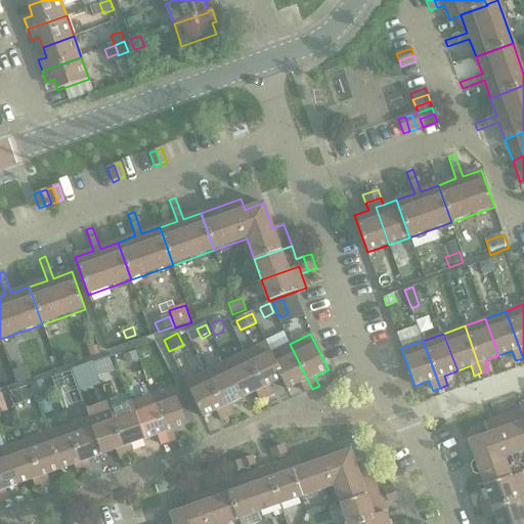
[(266,342),(245,353),(267,397),(274,394),(269,385),(281,379),(276,369),(277,369),(270,353),(271,353),(266,342)]
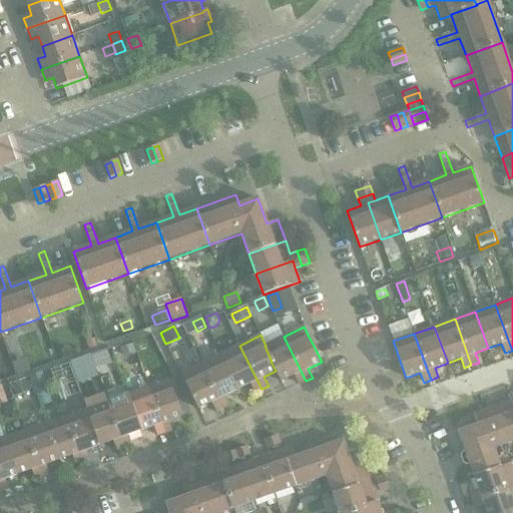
[(284,337),(266,346),(265,346),(272,362),(271,362),(276,371),(281,382),(295,375),(299,384),(306,381),(284,337)]
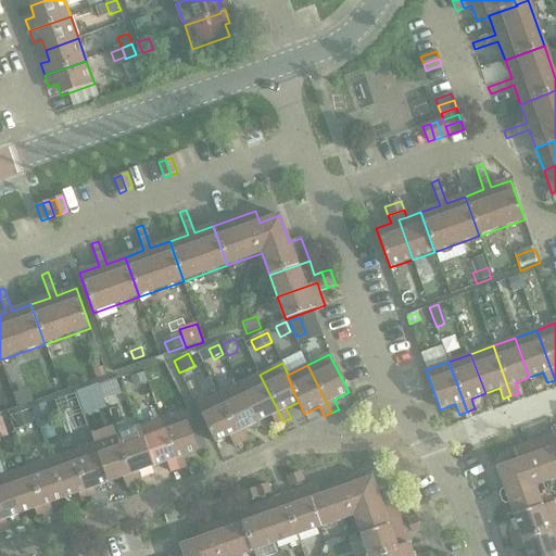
[(144,374),(131,378),(135,386),(147,381),(144,374)]
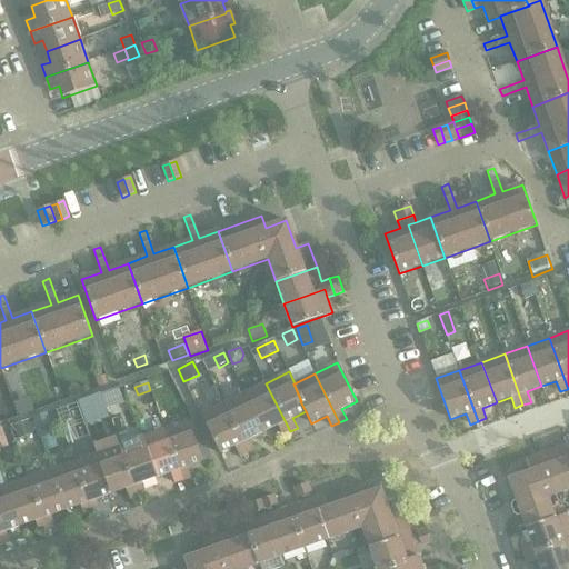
[(266,383),(245,393),(263,432),(278,426),(282,436),(290,431),(266,383)]
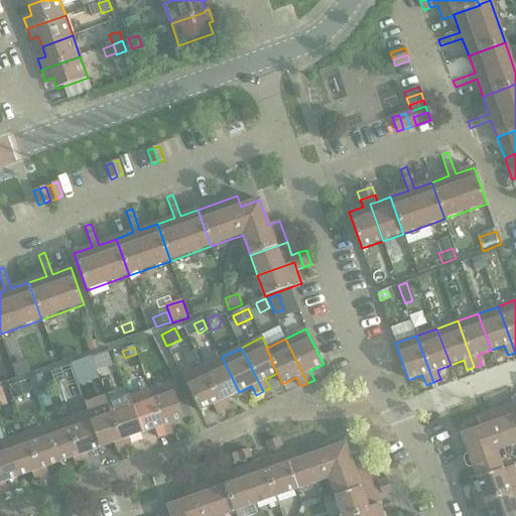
[(92,359),(91,359),(94,368),(95,368),(109,363),(106,354),(92,359)]
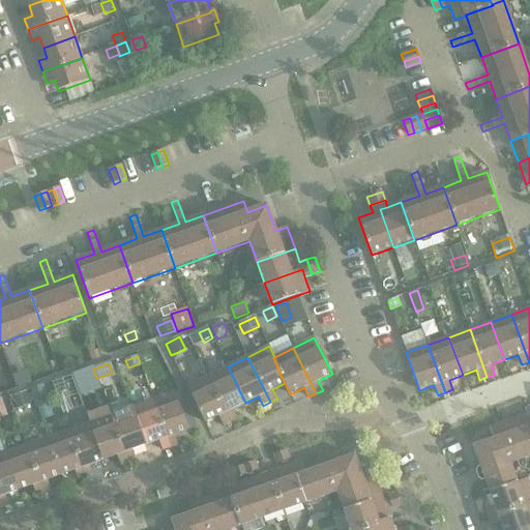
[(228,366),(208,376),(230,421),(237,418),(233,409),(245,403),(228,366)]
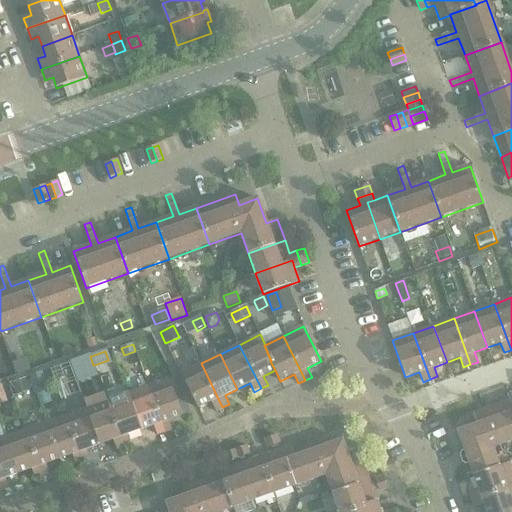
[(90,356),(71,362),(78,383),(89,379),(85,368),(93,365),(90,356)]
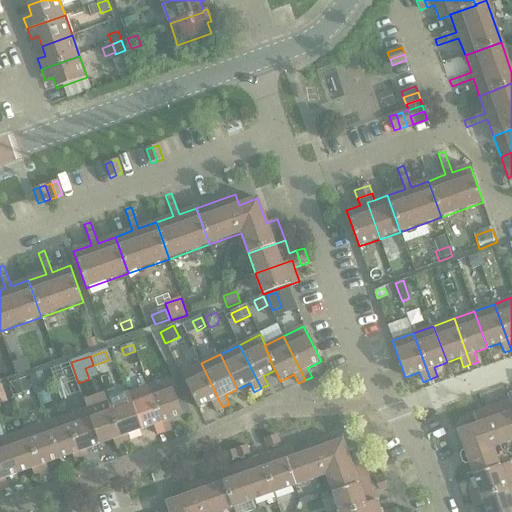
[(222,407),(201,363),(181,373),(198,408),(211,402),(215,411),(222,407)]
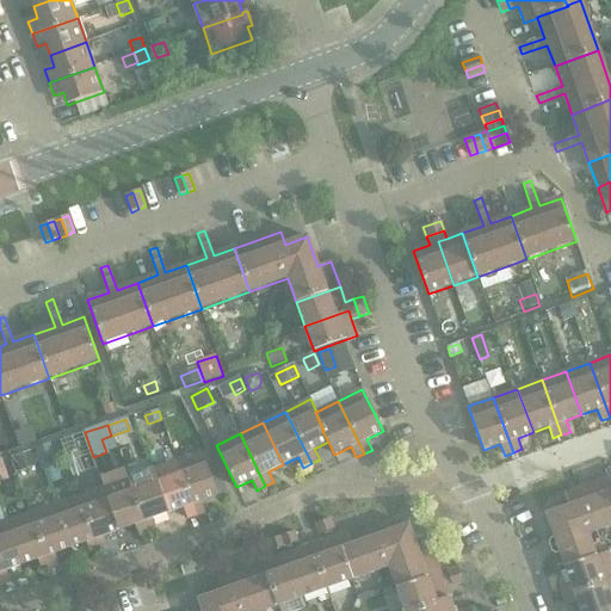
[(72,437),(60,442),(66,457),(78,452),(72,437)]
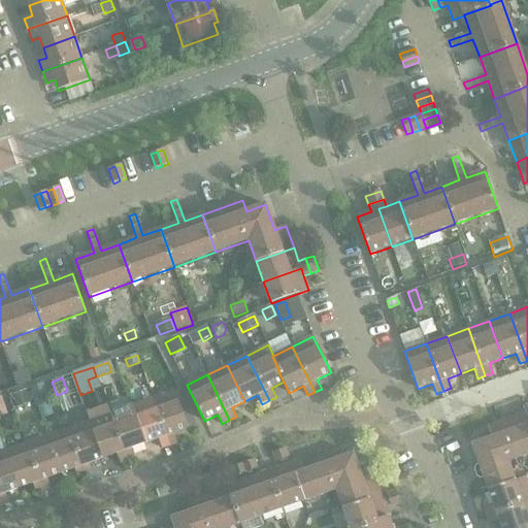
[(43,384),(31,388),(31,389),(35,401),(37,406),(50,402),(43,385),(43,384)]
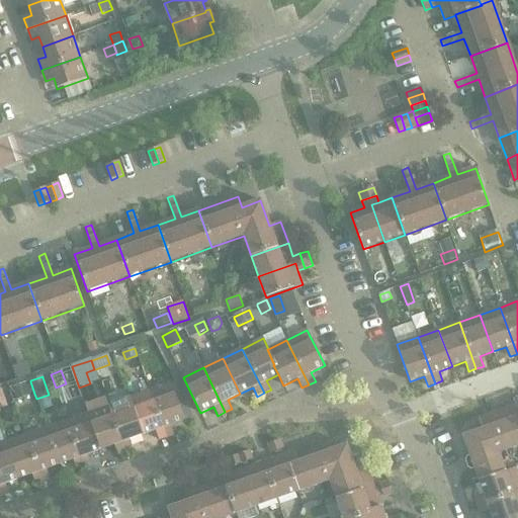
[(18,385),(13,387),(17,400),(29,396),(25,383),(18,385)]
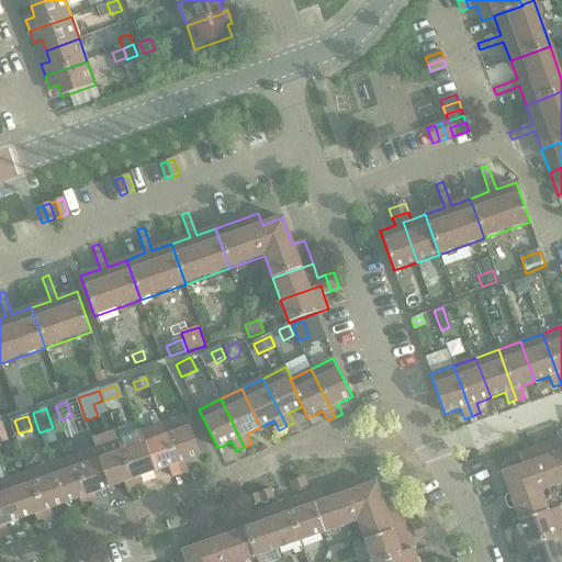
[(186,416),(163,424),(180,475),(189,472),(184,461),(200,457),(186,416)]
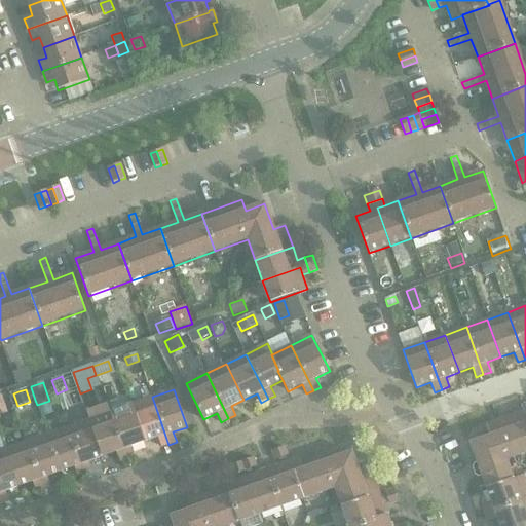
[(152,397),(132,405),(145,442),(158,438),(161,447),(168,445),(152,397)]
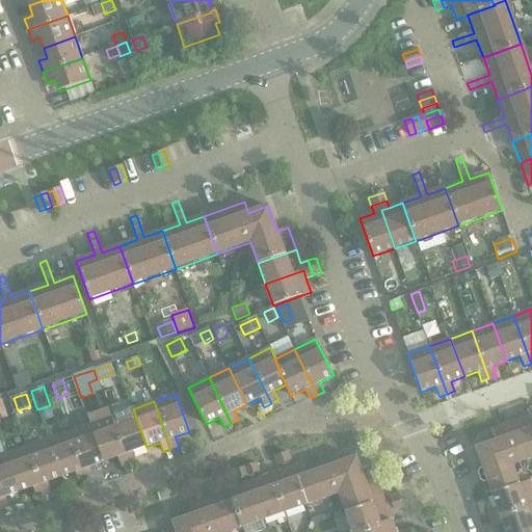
[(133,409),(111,417),(129,464),(136,461),(133,452),(147,447),(133,409)]
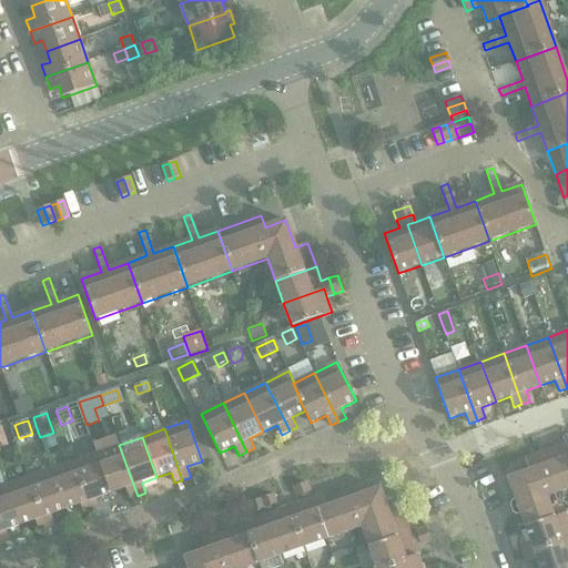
[(567,445),(567,444),(524,459),(528,472),(508,478),(516,500),(513,501),(510,506),(513,513),(517,516),(520,515),(526,528),(555,518),(554,517),(547,497),(567,488),(567,445)]
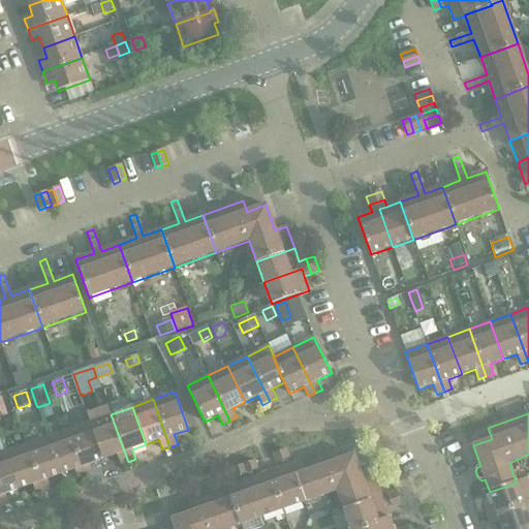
[(111,414),(90,422),(103,460),(117,455),(120,465),(128,462),(111,414)]
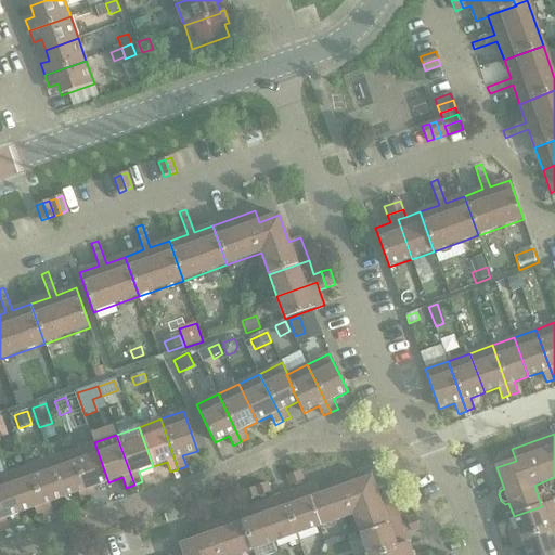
[(94,442),(73,450),(90,500),(98,498),(94,487),(108,482),(94,442)]
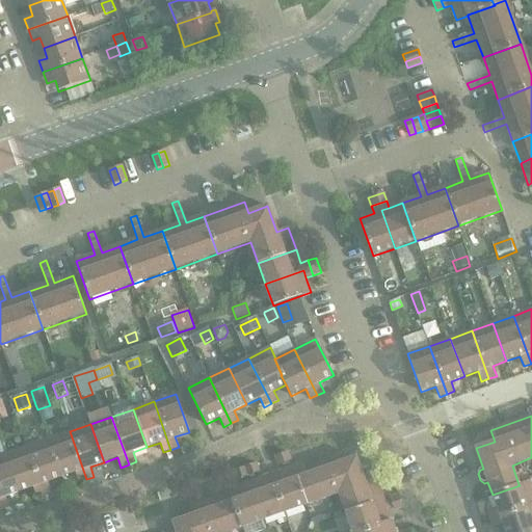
[(70,431),(48,439),(61,477),(75,472),(79,482),(86,479),(70,431)]
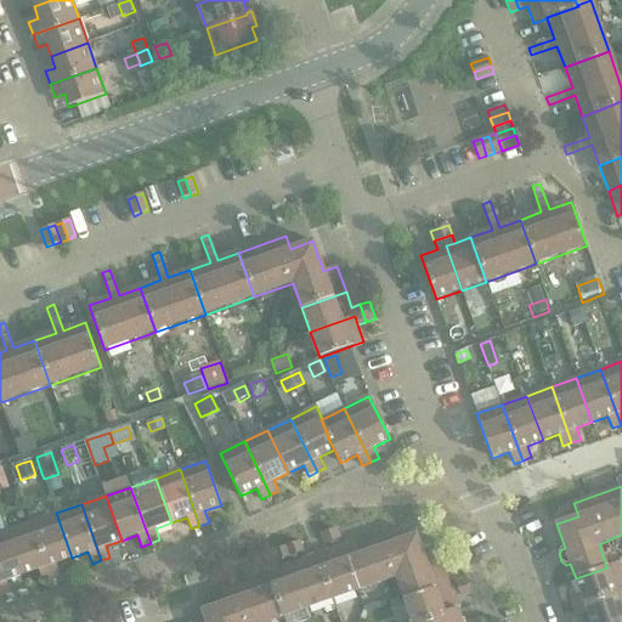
[(56,513),(32,522),(51,578),(60,575),(56,564),(72,558),(56,513)]
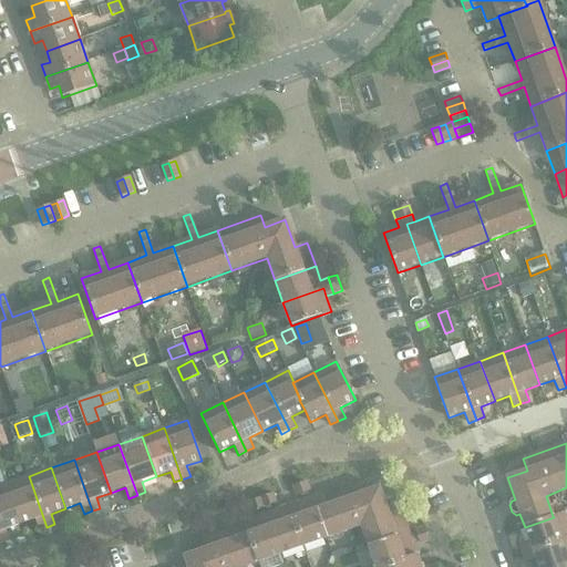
[(29,476),(6,484),(20,525),(35,519),(39,531),(47,527),(29,476)]
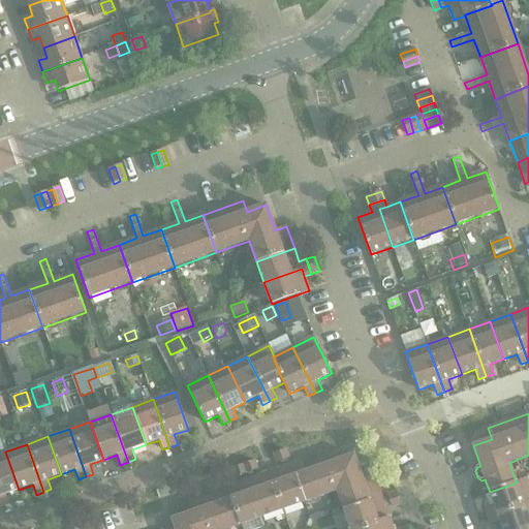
[(274,454),(275,457),(277,463),(288,459),(285,449),(274,454)]
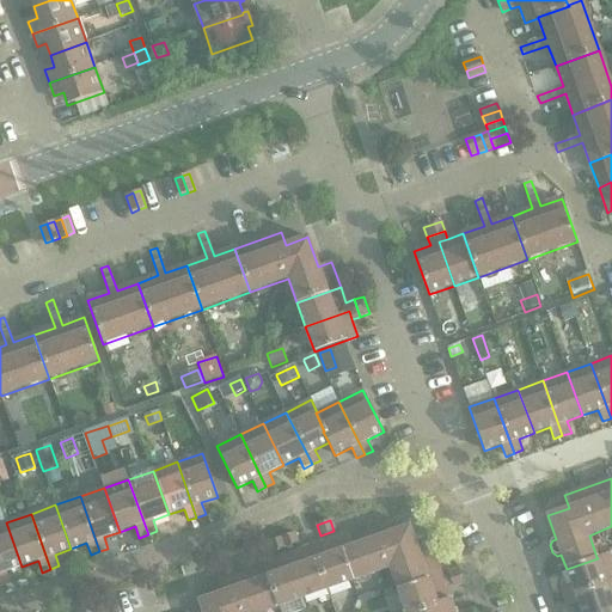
[(6,522),(0,524),(0,581),(2,586),(11,583),(6,571),(22,567),(6,522)]
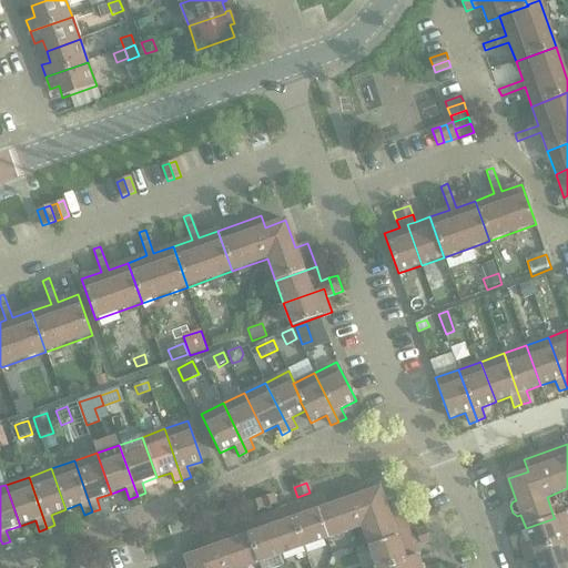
[(324,495),(312,498),(326,539),(362,526),(369,548),(411,534),(402,511),(389,515),(379,488),(328,507),(324,495)]
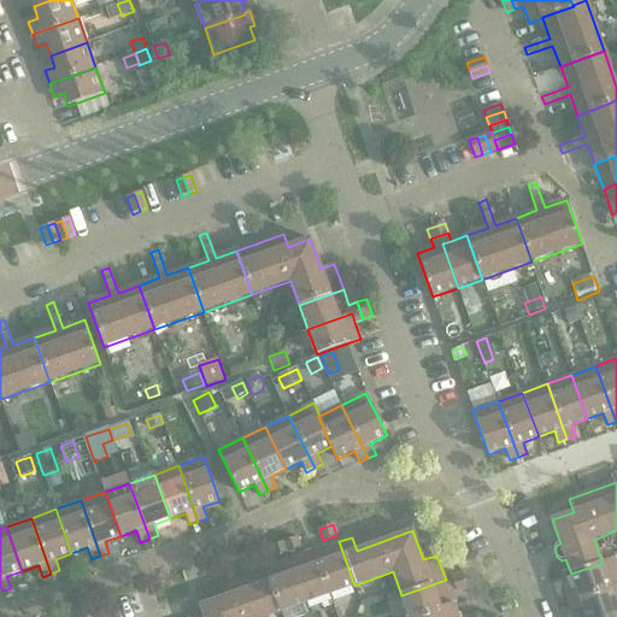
[(297,538),(283,542),(287,552),(300,547),(297,538)]
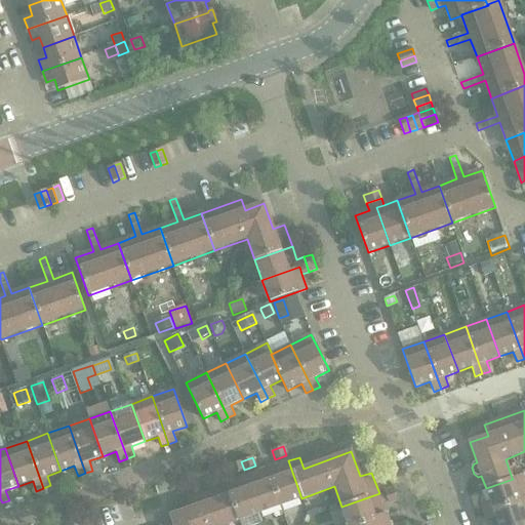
[(288,460),(268,468),(281,506),(301,498),(288,460)]
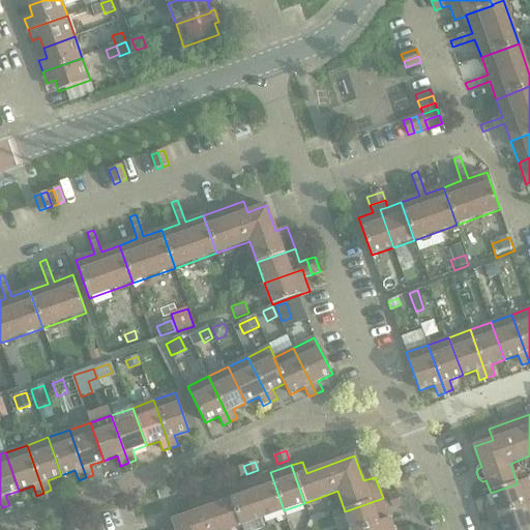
[(246,474),(243,466),(232,470),(235,478),(246,474)]
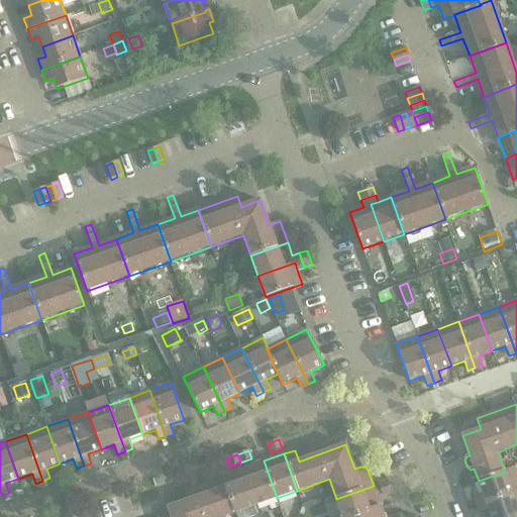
[(264,460),(242,469),(255,505),(277,498),(264,460)]
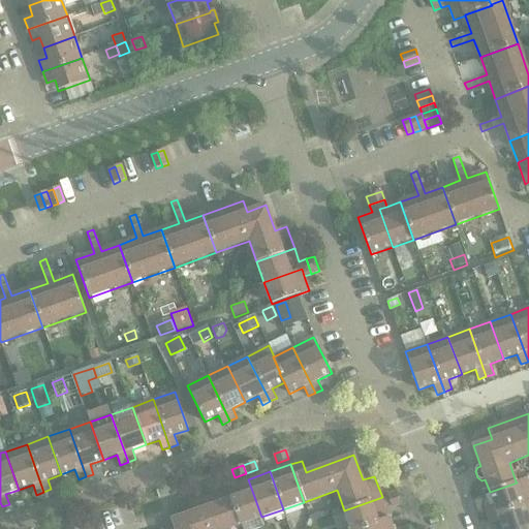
[(485,509),(488,517),(528,501),(528,483),(527,477),(516,481),(517,483),(490,492),(495,506),(485,509)]
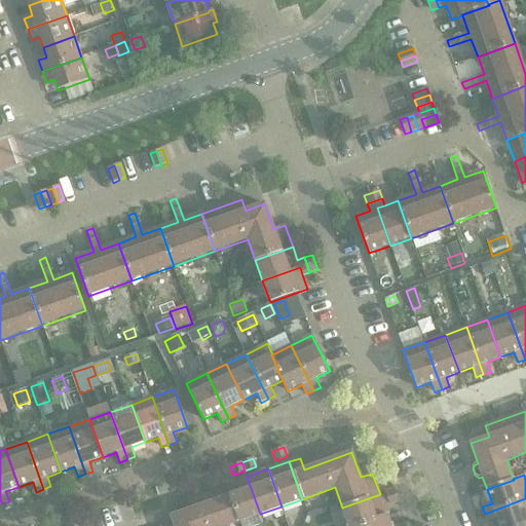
[(247,477),(226,484),(239,522),(260,514),(247,477)]
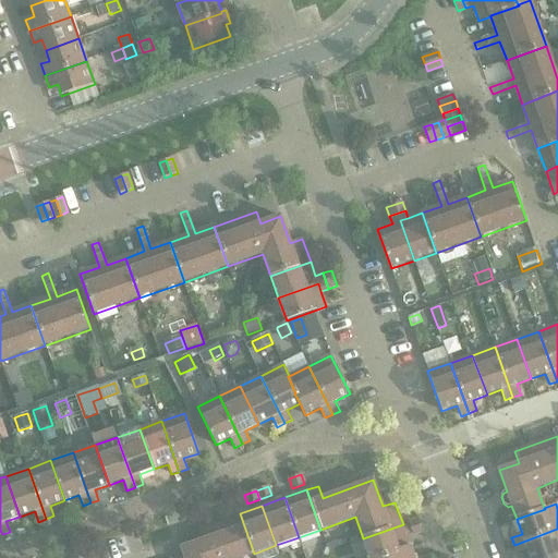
[(202,541),(181,547),(184,557),(240,557),(254,554),(240,513),(220,520),(225,532),(216,535),(211,523),(197,529),(202,541)]
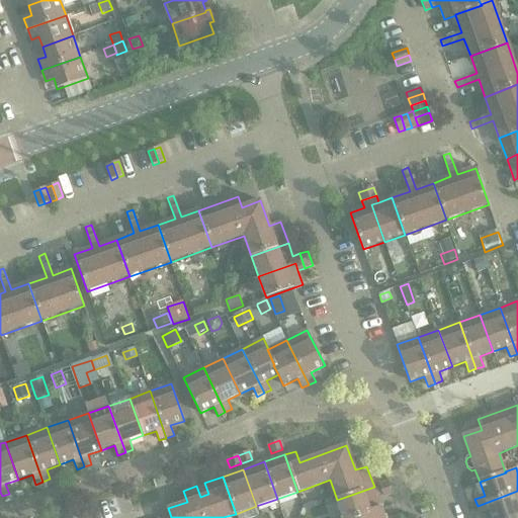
[(389,482),(379,486),(383,497),(393,494),(389,482)]
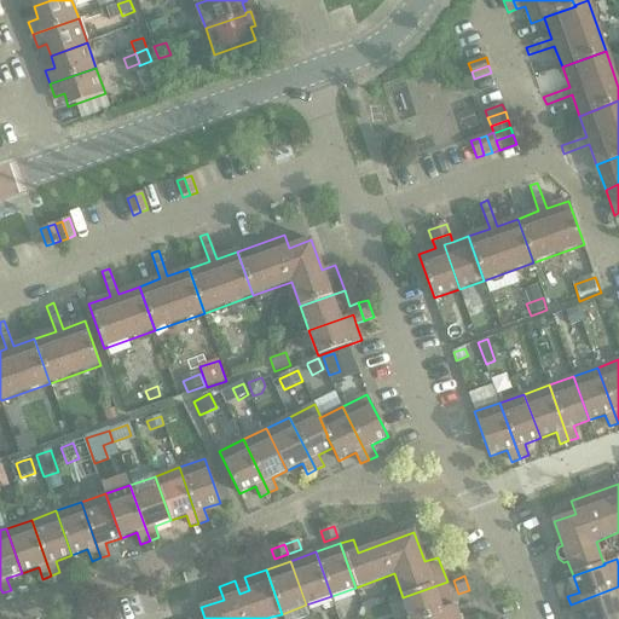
[(447,582),(403,597),(410,618),(421,618),(456,607),(447,582)]
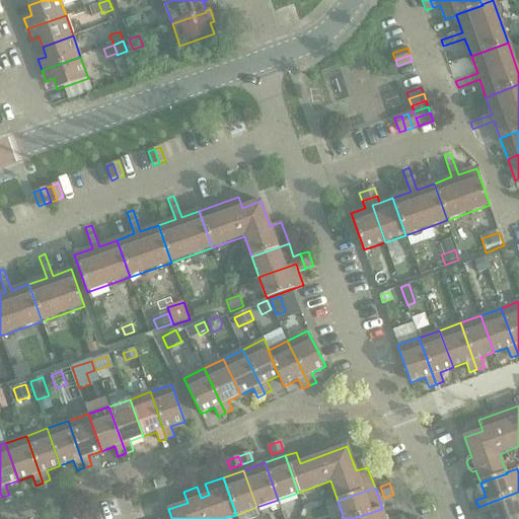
[(518,492),(478,507),(480,514),(491,511),(493,518),(508,518),(518,515),(518,492)]
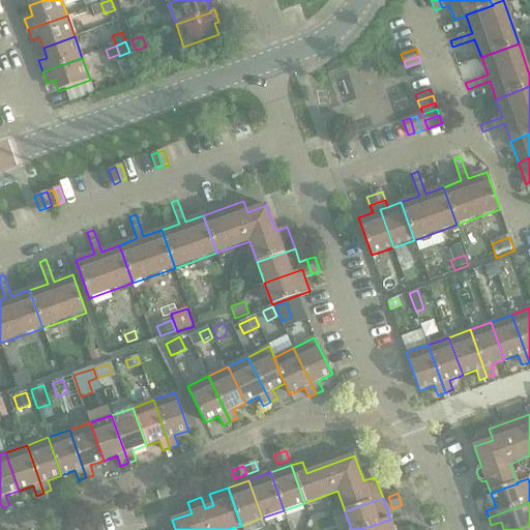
[(393,529),(390,520),(360,529),(393,529)]
